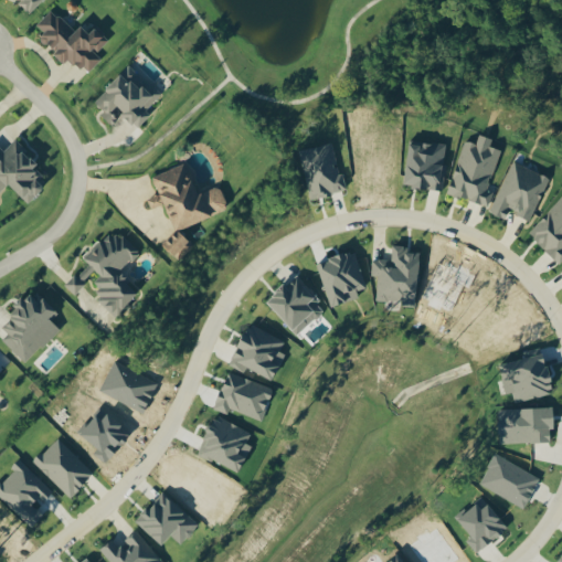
[(29,14),(41,0),(19,0),(17,2),(29,14)]
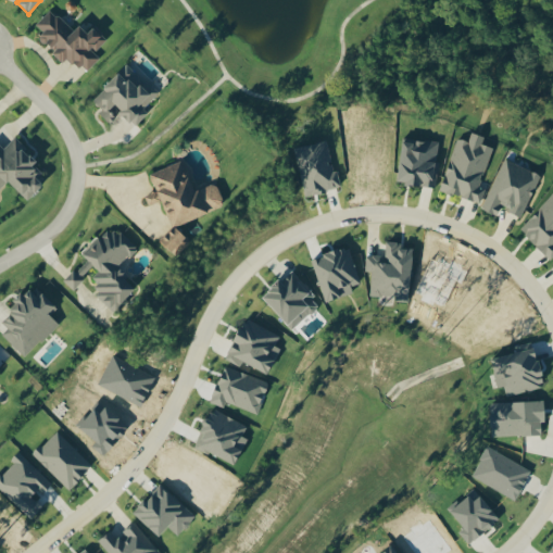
[(73,33),(50,9),(35,24),(44,34),(40,37),(53,50),(51,52),(61,63),(67,55),(85,73),(100,58),(95,52),(108,39),(96,26),(89,33),(82,25),(73,33)]
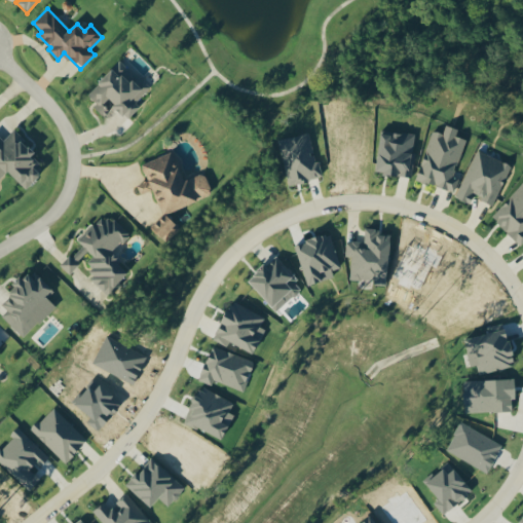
[(150,86),(121,60),(88,95),(97,102),(91,107),(102,117),(108,110),(103,106),(108,101),(128,119),(139,107),(135,103),(150,86)]
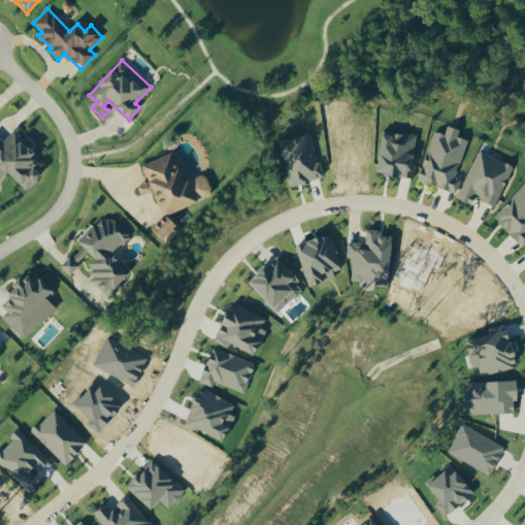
[(467,139),(457,137),(460,129),(447,125),(445,134),(431,130),(418,182),(453,191),(467,139)]
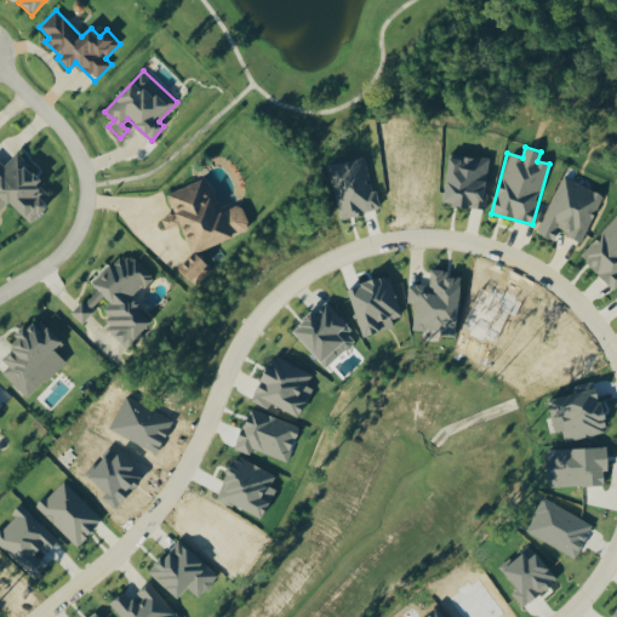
[(33,223),(51,204),(44,199),(52,189),(16,154),(4,166),(0,163),(0,212),(10,201),(33,223)]
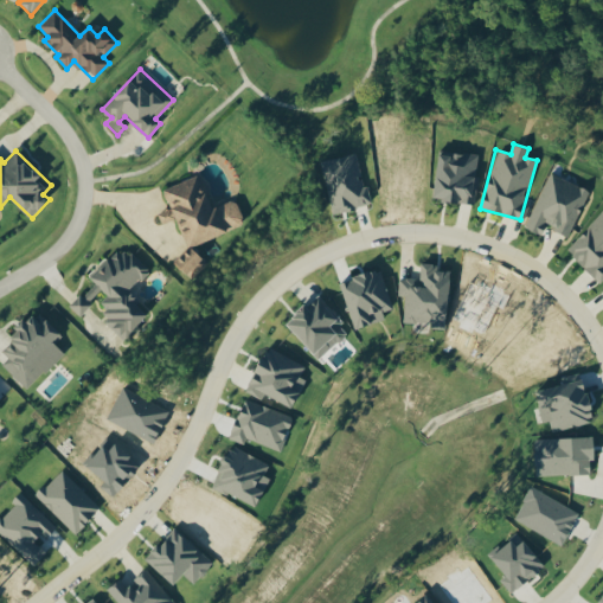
[(472,204),(479,156),(442,151),(435,199),(472,204)]
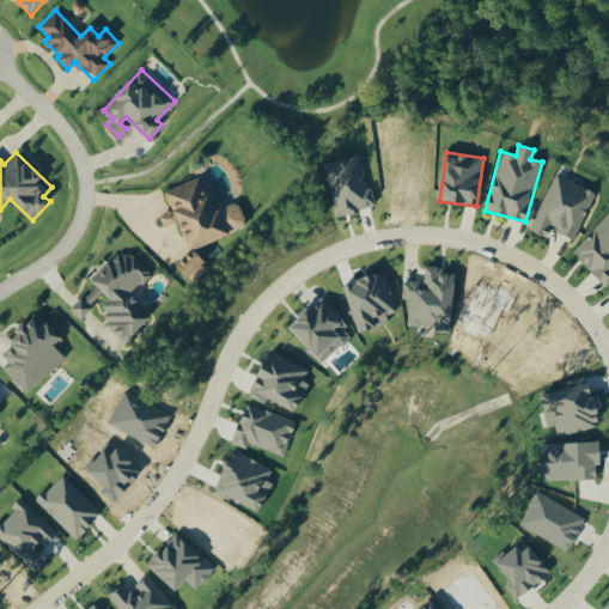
[(360,154),(326,162),(336,213),(372,206),(360,154)]
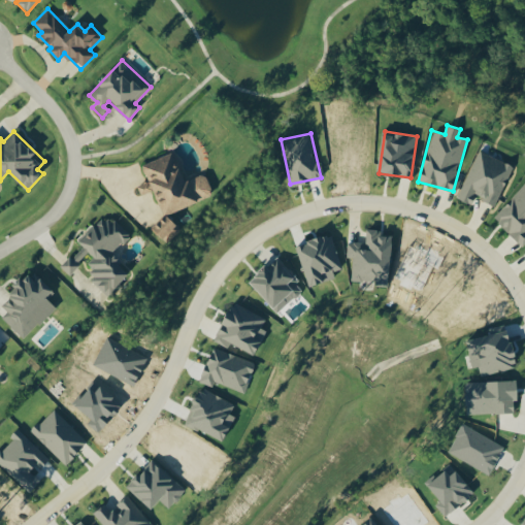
[(140,165),(148,182),(139,185),(137,187),(140,195),(153,190),(157,195),(166,217),(154,228),(168,242),(179,231),(175,222),(169,215),(193,205),(199,200),(205,197),(211,191),(204,174),(194,178),(191,175),(185,177),(174,152),(140,165)]
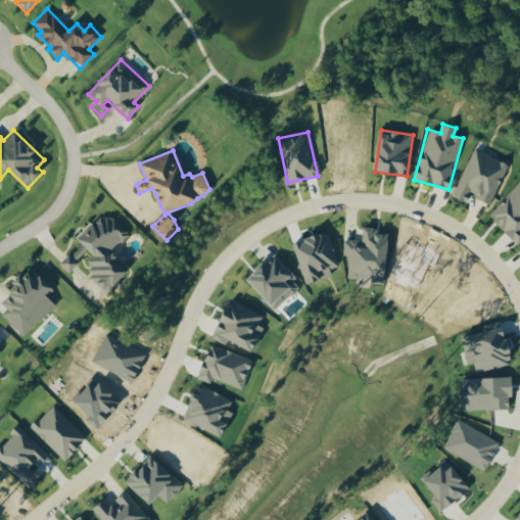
[(454,197),(467,202),(470,196),(486,202),(490,190),(498,193),(508,163),(470,150),(454,197)]
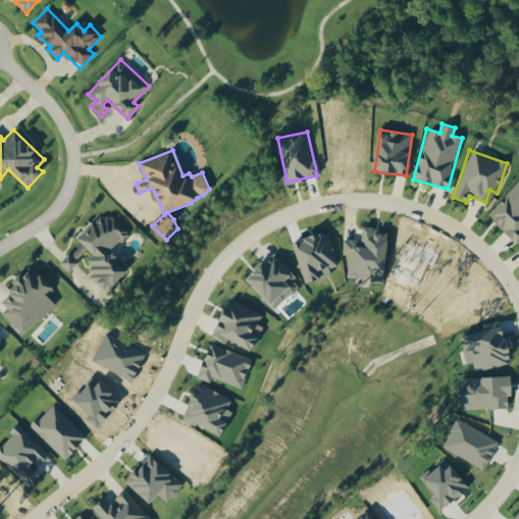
[(518,178),(487,218),(516,242),(518,238),(518,178)]
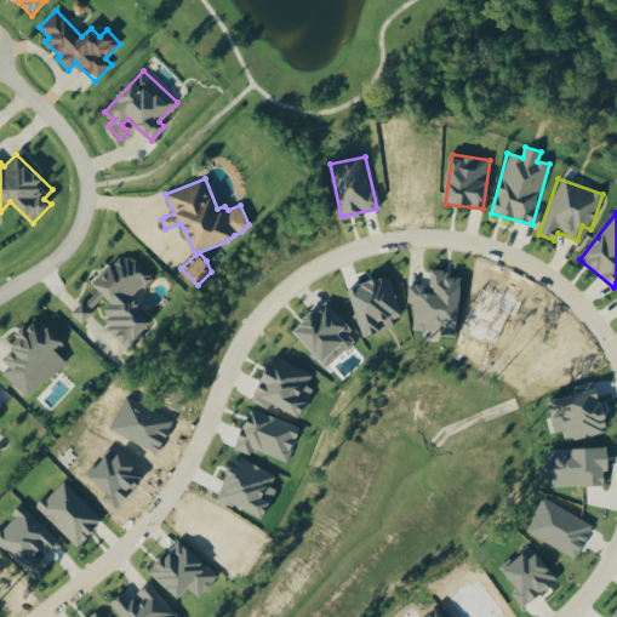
[(130,352),(155,319),(131,301),(152,275),(120,251),(92,286),(93,287),(72,315),(83,324),(103,298),(108,302),(101,310),(110,319),(102,330),(130,352)]
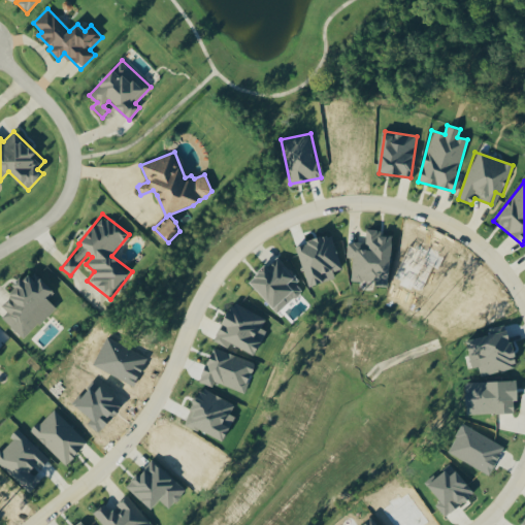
[(350,280),(376,282),(375,286),(390,286),(392,236),(379,236),(379,230),(365,229),(365,245),(347,244),(346,258),(351,259),(350,280)]
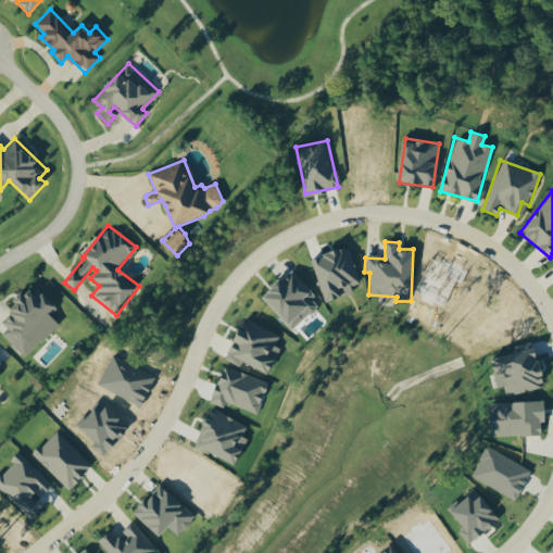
[(263,297),(291,328),(319,302),(290,272),(263,297)]
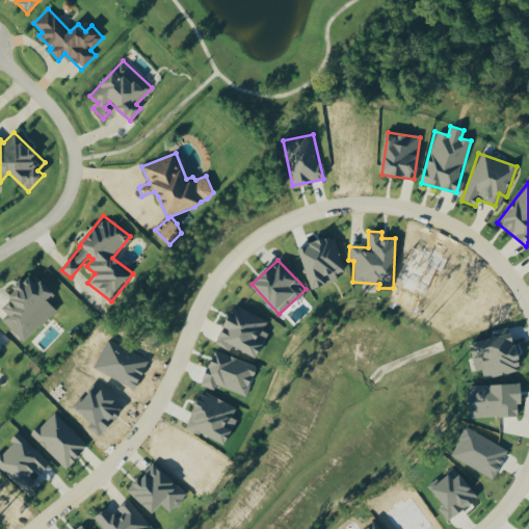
[(23,343),(56,310),(47,300),(57,291),(36,269),(16,290),(18,292),(1,308),(6,314),(1,320),(23,343)]
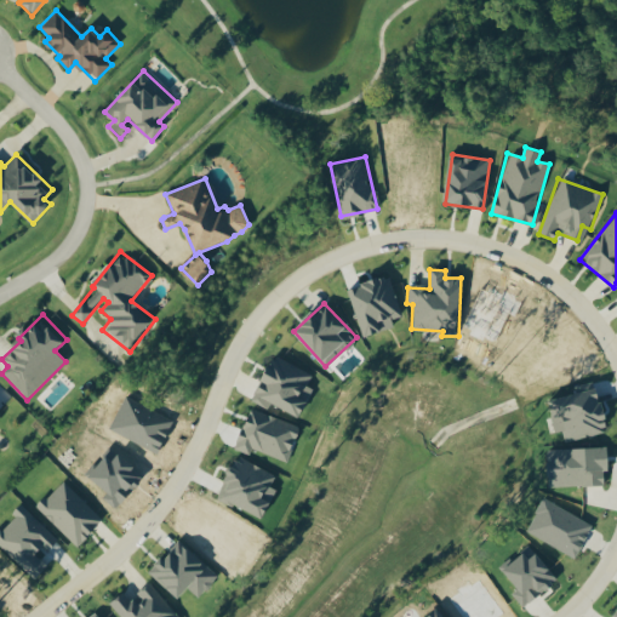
[(266,409),(268,403),(300,418),(313,389),(306,386),(312,375),(275,356),(252,401),(266,409)]
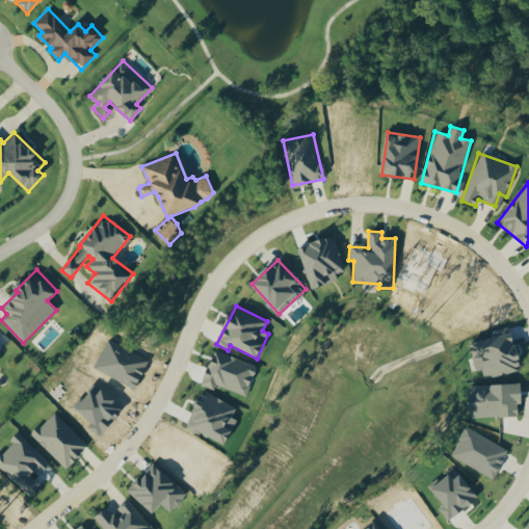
[(471,343),(476,371),(482,370),(483,377),(523,370),(516,335),(508,337),(506,328),(492,332),(494,338),(471,343)]
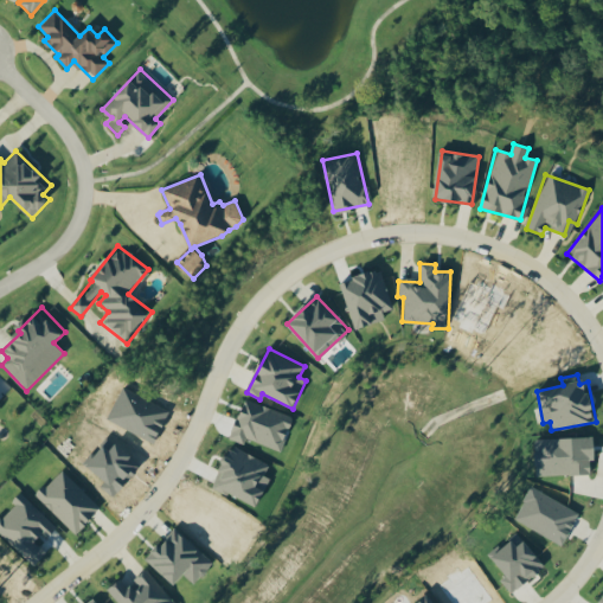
[(76,536),(101,510),(59,469),(34,495),(76,536)]
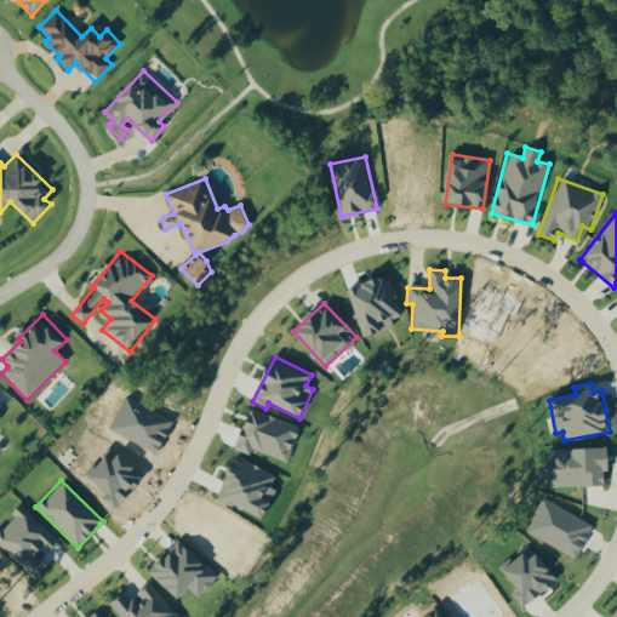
[(1,531),(0,530),(0,548),(33,580),(46,565),(39,559),(56,541),(22,509),(1,531)]
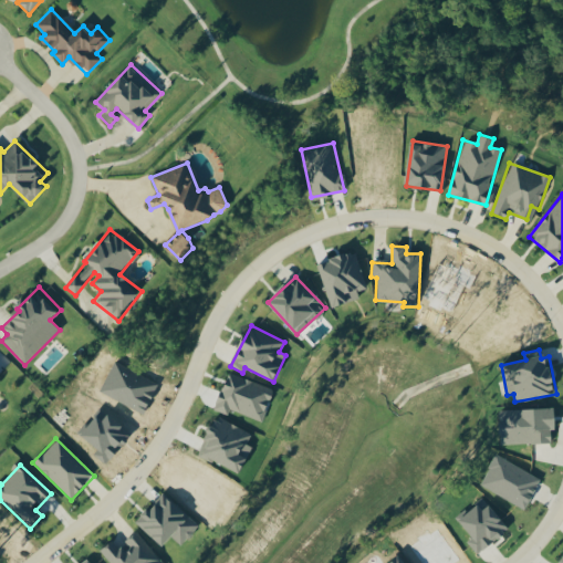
[(135,521),(162,548),(171,538),(178,545),(197,528),(164,493),(135,521)]
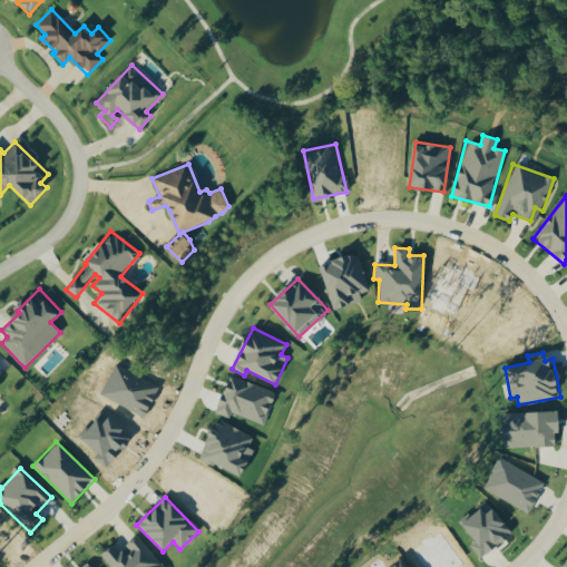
[(109,566),(162,566),(137,536),(118,551),(111,544),(99,554),(109,566)]
